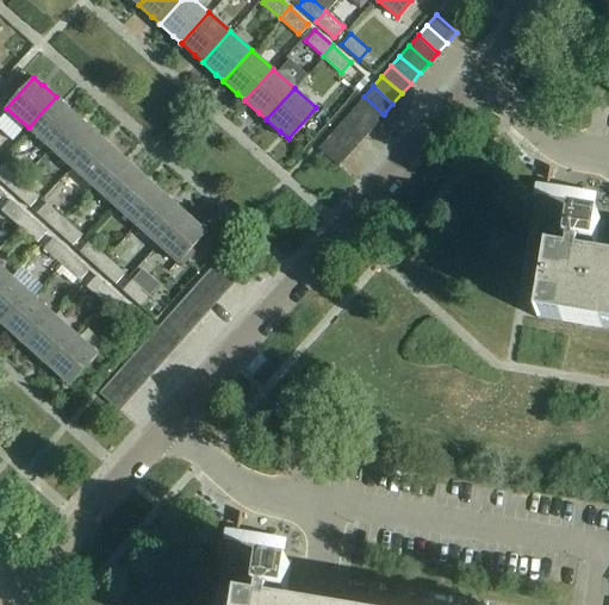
[(29,128),(49,147),(78,116),(64,104),(63,104),(56,98),(57,98),(56,97),(29,128)]
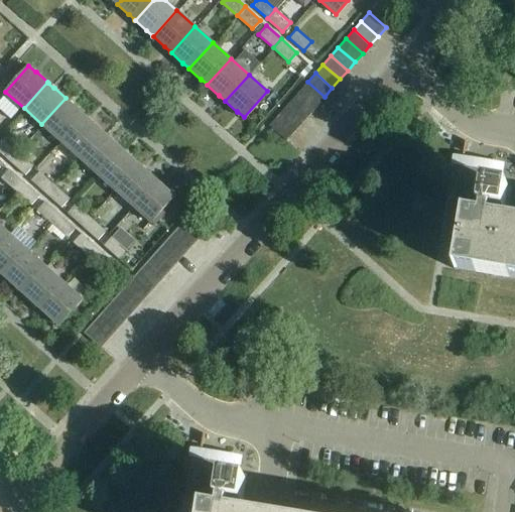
[(307,82),(299,90),(316,105),(325,97),(307,82)]
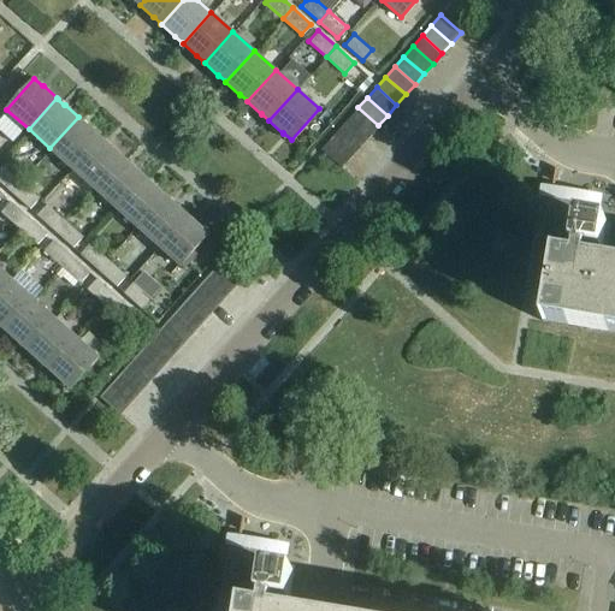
[(358,107),(349,118),(368,136),(378,125),(358,107)]
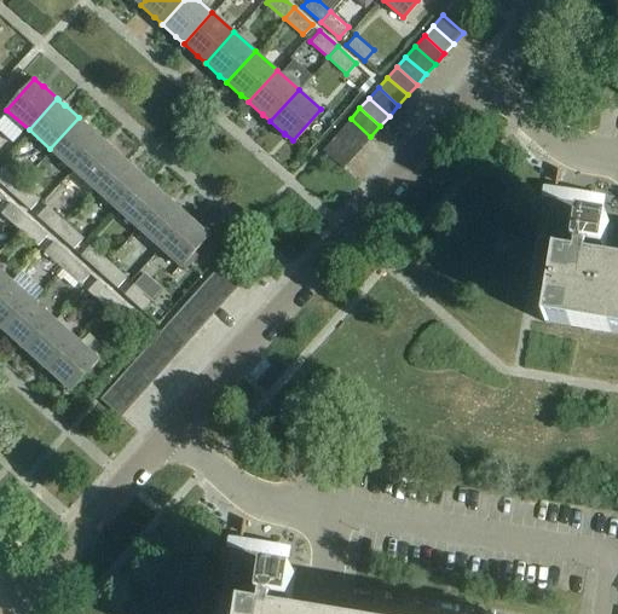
[(50,149),(71,168),(100,137),(87,125),(86,125),(79,119),(80,119),(79,117),(50,149)]
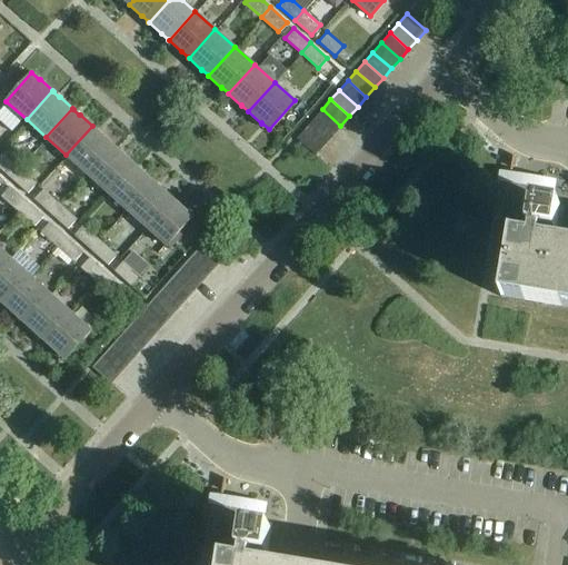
[(322,109),(314,118),(332,135),(340,126),(322,109)]
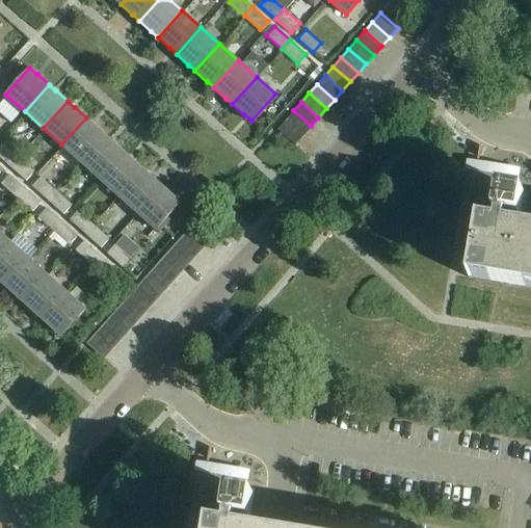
[(293,110),(285,120),(302,135),(311,126),(293,110)]
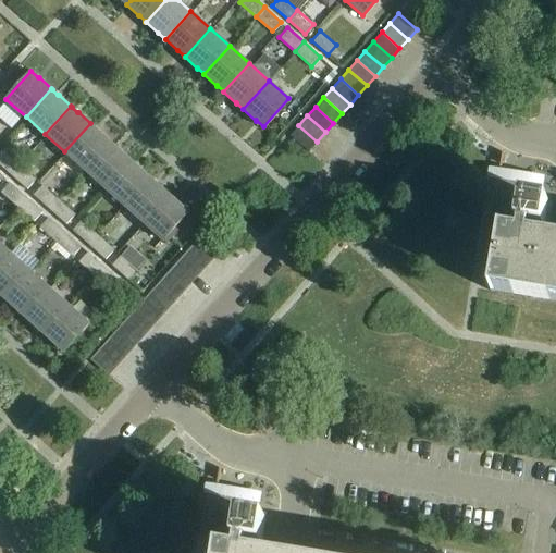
[(64,151),(84,169),(110,140),(97,130),(90,124),(91,124),(90,123),(64,151)]
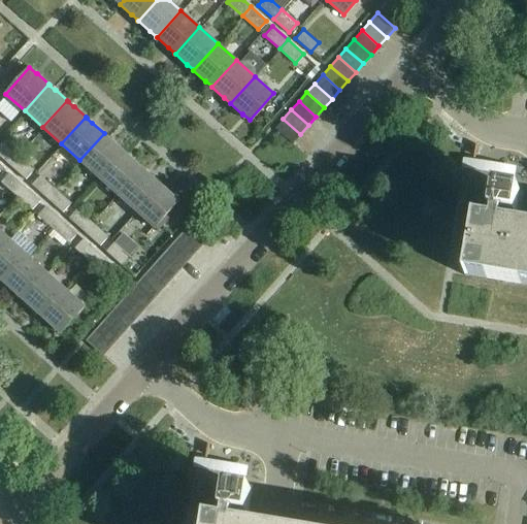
[(300,134),(283,119),(275,127),(293,142),(300,134)]
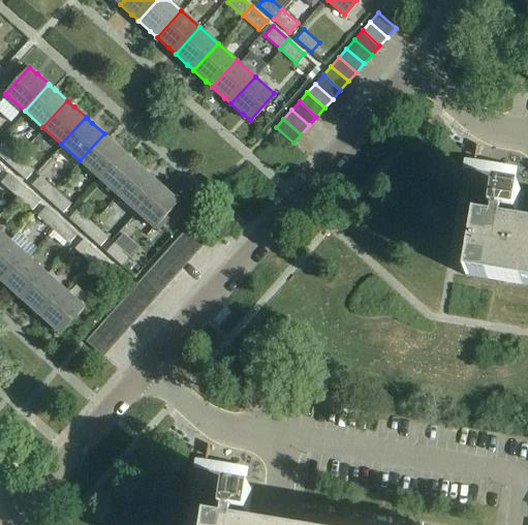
[(80,160),(98,177),(123,150),(111,140),(104,134),(105,134),(104,133),(80,160)]
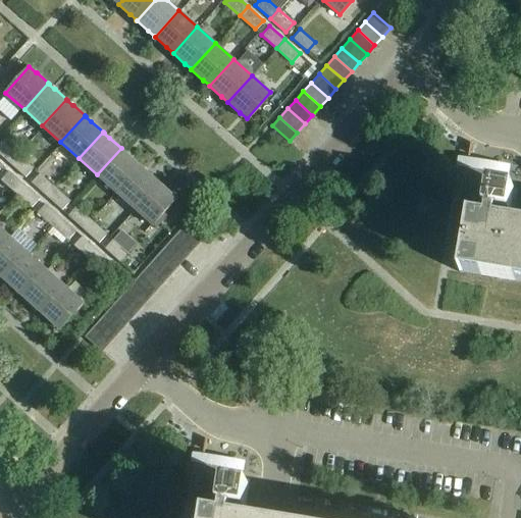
[(0,153),(9,162),(17,153),(2,140),(0,142),(0,153)]
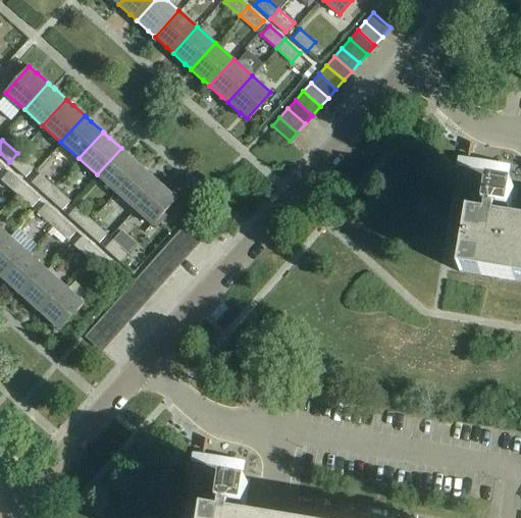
[(97,174),(115,191),(140,164),(127,154),(121,149),(122,149),(121,148),(97,174)]
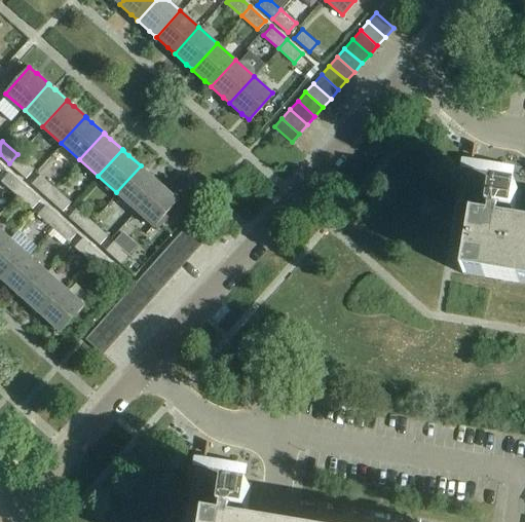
[(17,154),(9,163),(25,177),(33,168),(17,154)]
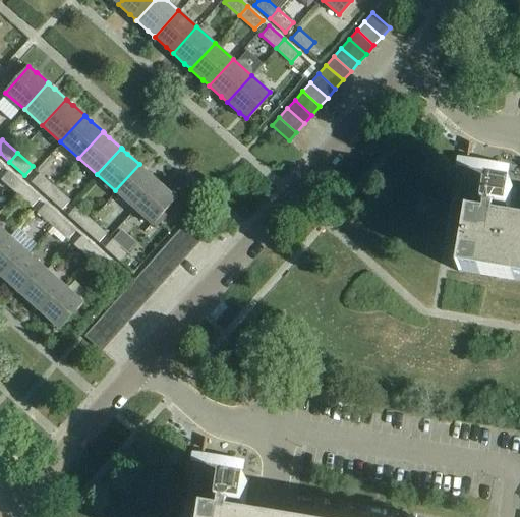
[(115,190),(133,207),(157,180),(146,170),(139,165),(139,164),(115,190)]
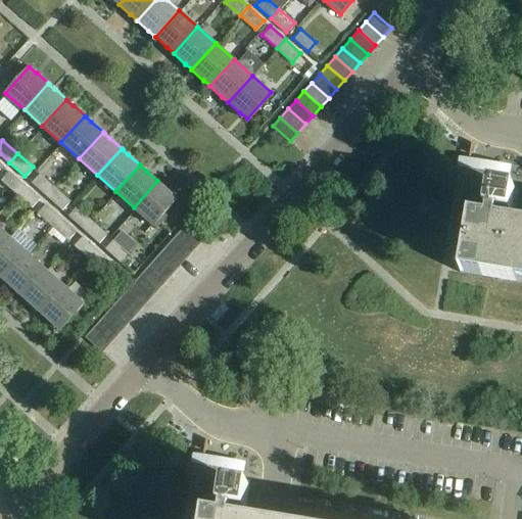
[(0,179),(15,193),(24,184),(8,170),(0,179)]
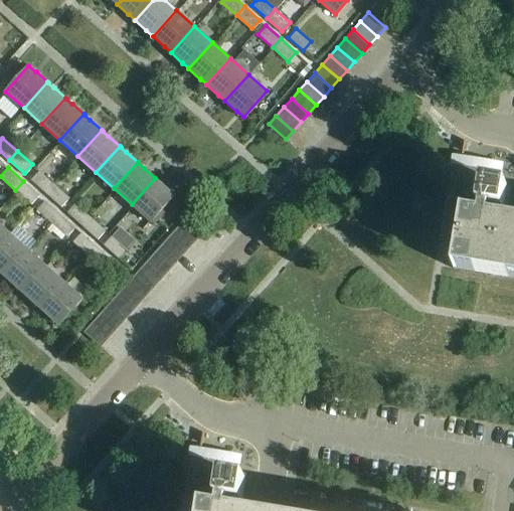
[(30,179),(45,192),(53,183),(38,170),(30,179)]
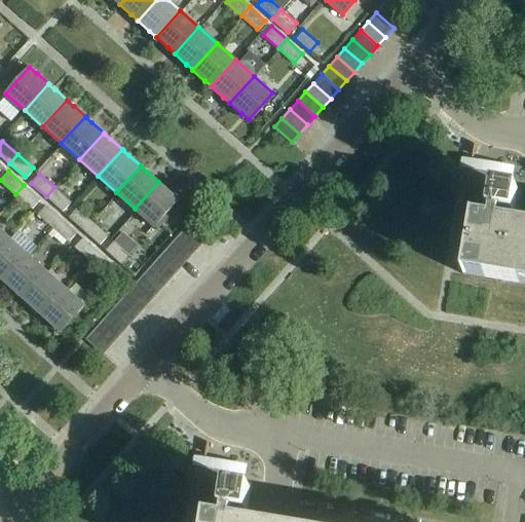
[(158,182),(135,209),(153,226),(174,203),(178,199),(165,188),(159,183),(158,182)]
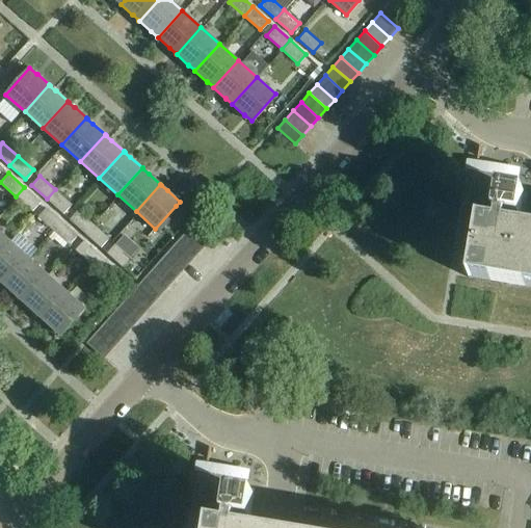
[(530,227),(518,225),(523,190),(505,187),(498,186),(497,191),(473,187),(469,213),(477,216),(471,255),(468,275),(496,281),(530,286),(530,227)]
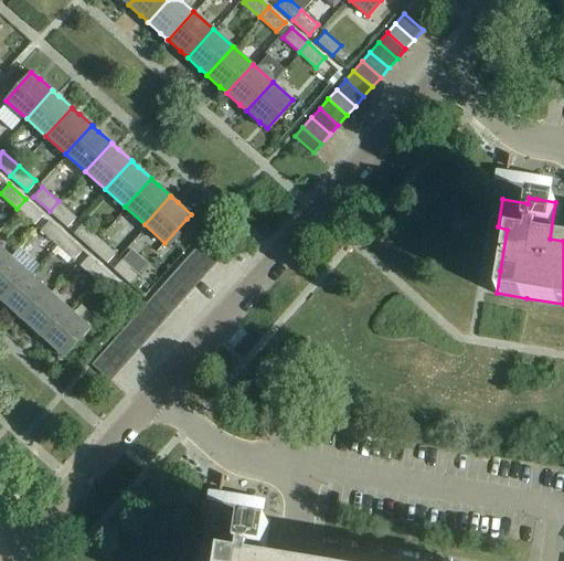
[(25,199),(17,209),(33,223),(42,213),(25,199)]
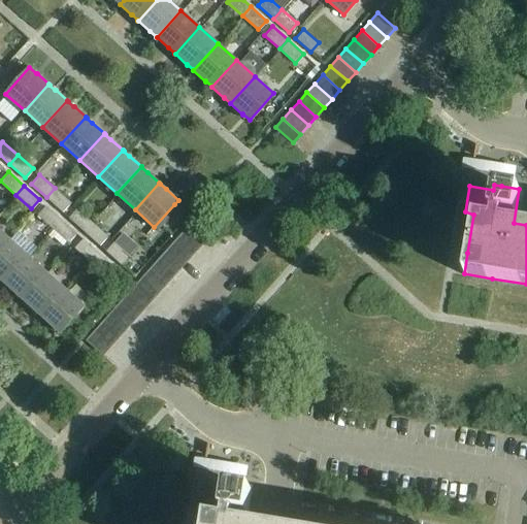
[(55,188),(46,197),(62,211),(70,202),(55,188)]
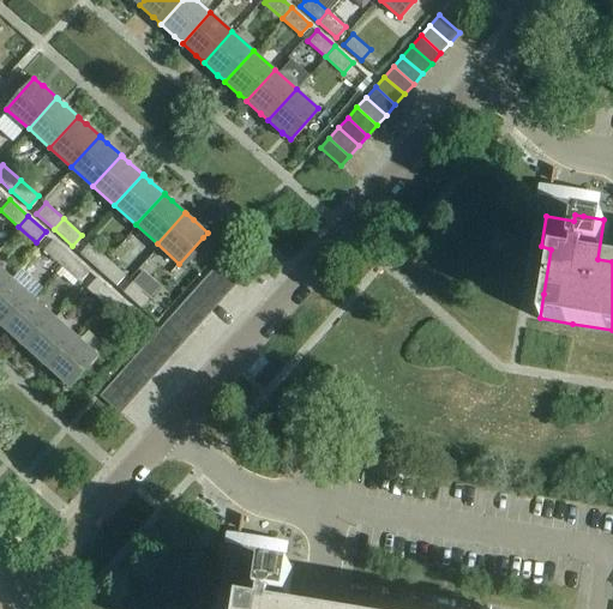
[(43,248),(61,265),(71,254),(53,237),(43,248)]
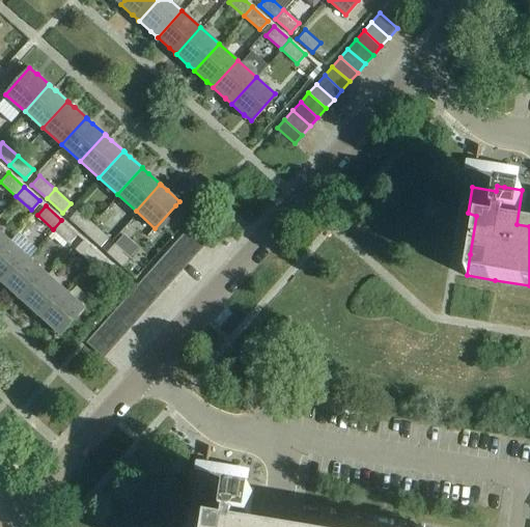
[(68,218),(84,231),(92,223),(77,209),(68,218)]
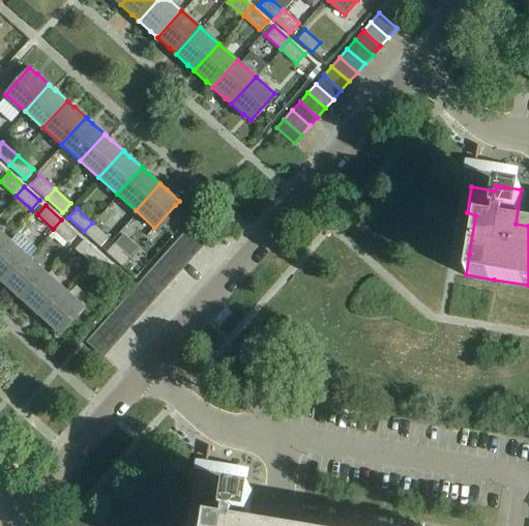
[(61,220),(53,229),(68,242),(77,233),(61,220)]
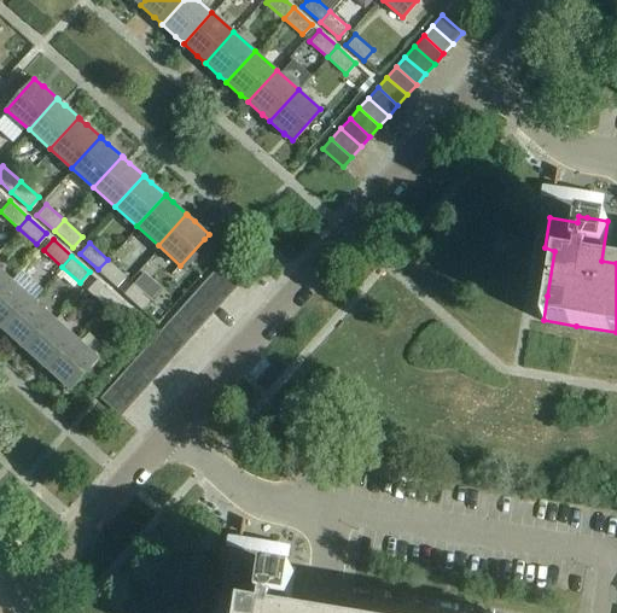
[(108,260),(98,269),(116,286),(126,275),(108,260)]
